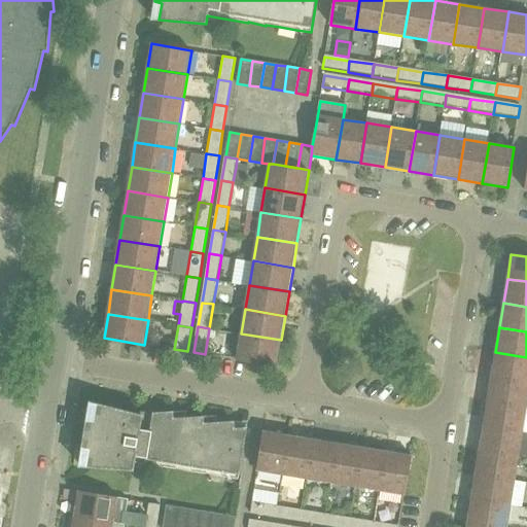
[(277,366),(281,340),(241,334),(237,359),(277,366)]
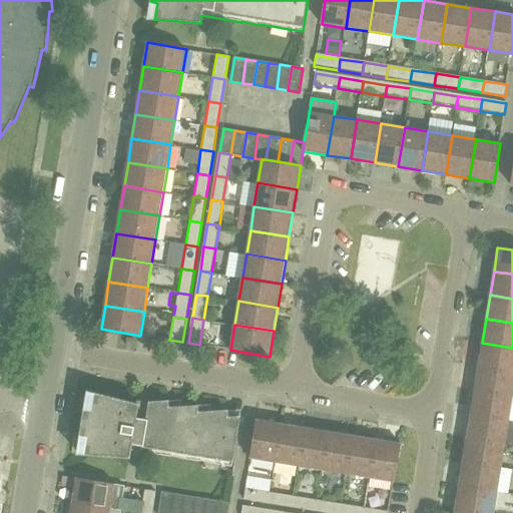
[(128,338),(127,346),(134,347),(135,340),(128,338)]
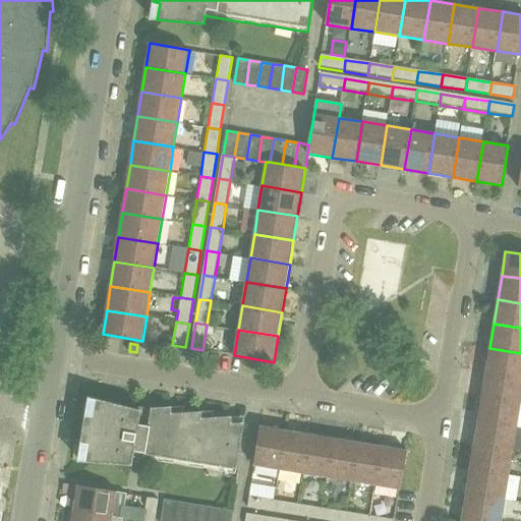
[(520,353),(489,348),(485,372),(520,378),(520,353)]
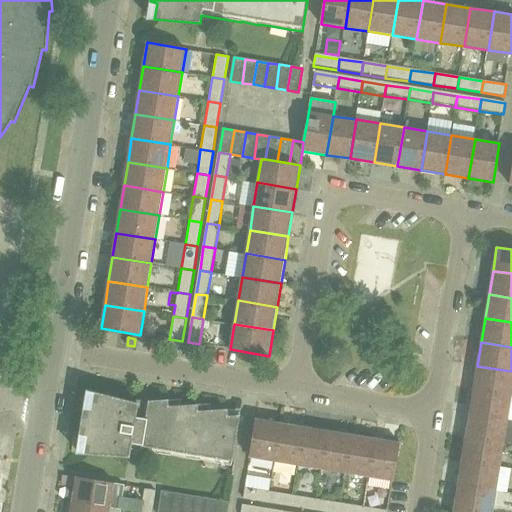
[(511,395),(511,371),(477,366),(473,390),(511,396),(511,395)]
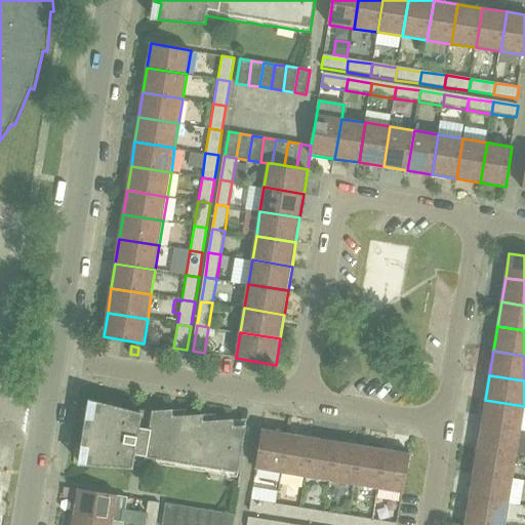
[(485,400),(481,425),(521,431),(524,406),(485,400)]
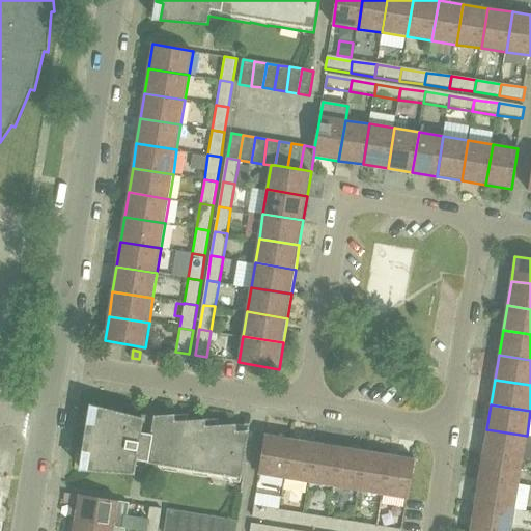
[(235,426),(219,427),(203,427),(203,422),(204,422),(204,421),(172,422),(172,417),(174,417),(174,416),(155,416),(154,423),(142,421),(143,418),(98,407),(96,408),(94,423),(87,422),(82,451),(89,452),(86,469),(86,470),(134,474),(135,466),(240,483),(248,432),(233,432),(233,427),(235,427),(235,426)]
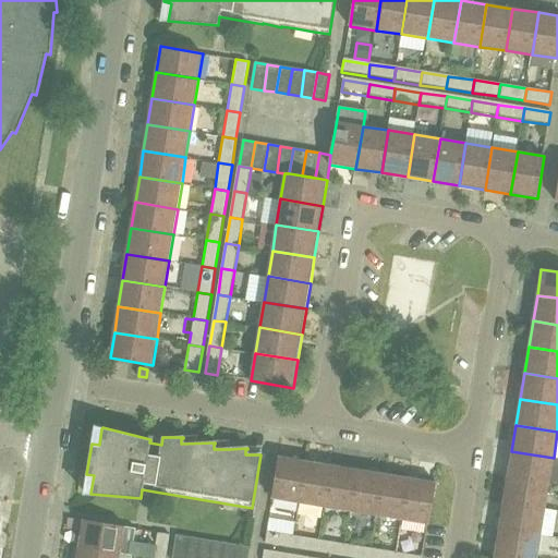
[(554,458),(511,451),(507,476),(549,484),(554,458)]
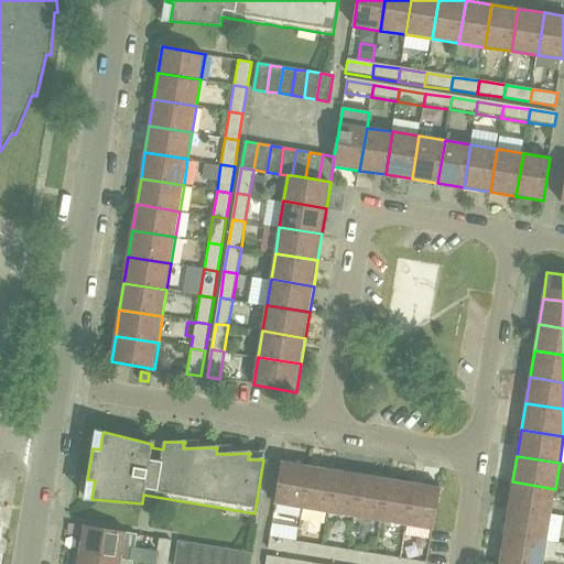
[(308,465),(282,461),(274,505),(301,509),(308,465)]
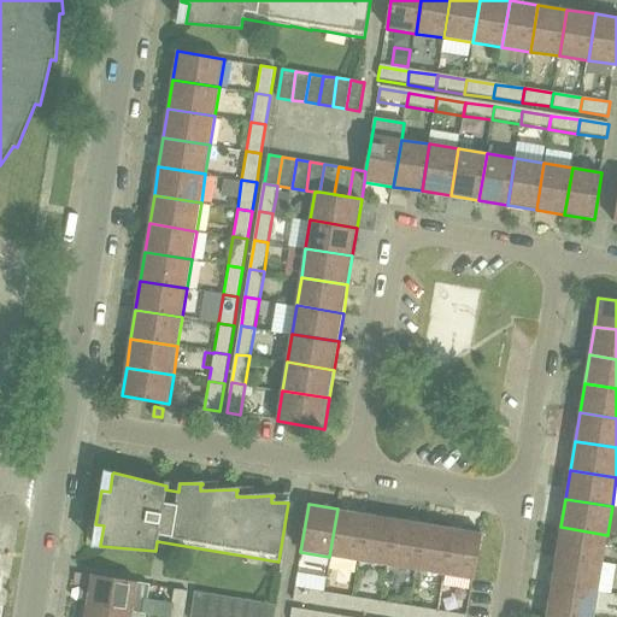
[(366,513),(338,509),(329,557),(358,562),(366,513)]
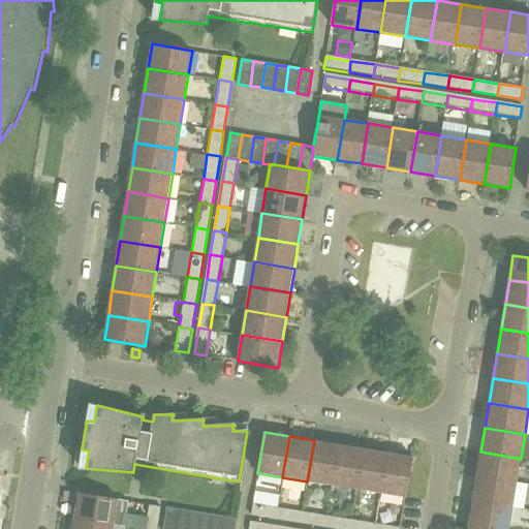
[(339,444),(314,440),(307,481),(332,486),(339,444)]
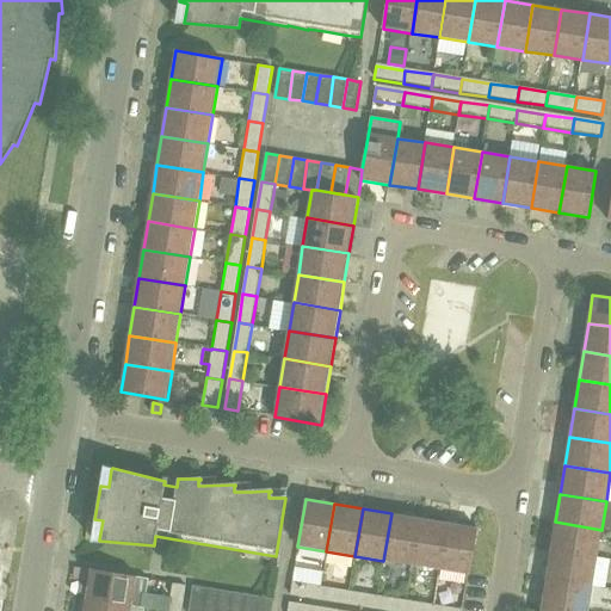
[(383,561),(412,566),(420,518),(392,513),(383,561)]
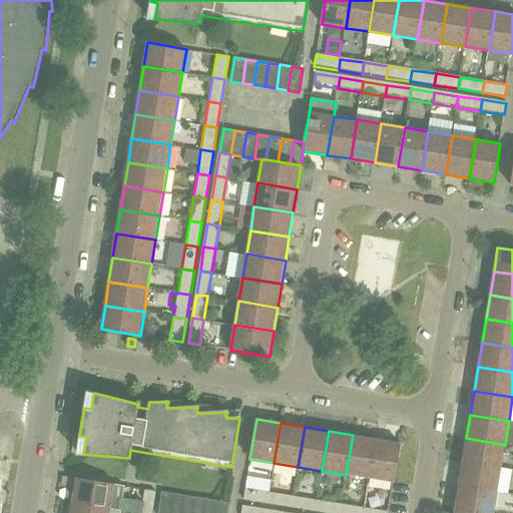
[(376,439),(353,435),(346,475),(370,479),(376,439)]
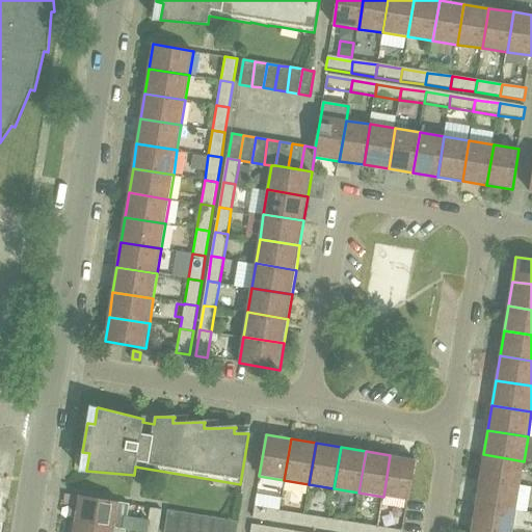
[(483,454),(480,479),(520,486),(524,461),(483,454)]
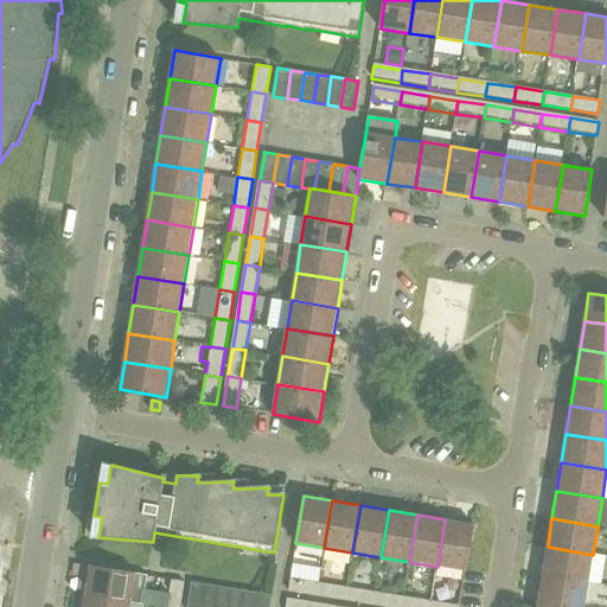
[(438,567),(466,572),(473,524),(445,519),(438,567)]
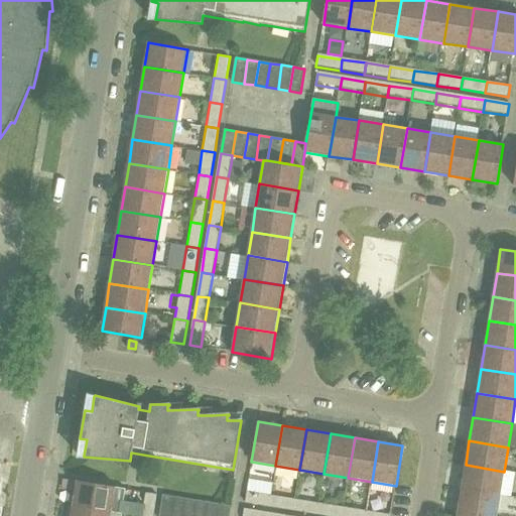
[(466,465),(462,489),(501,495),(504,472),(466,465)]
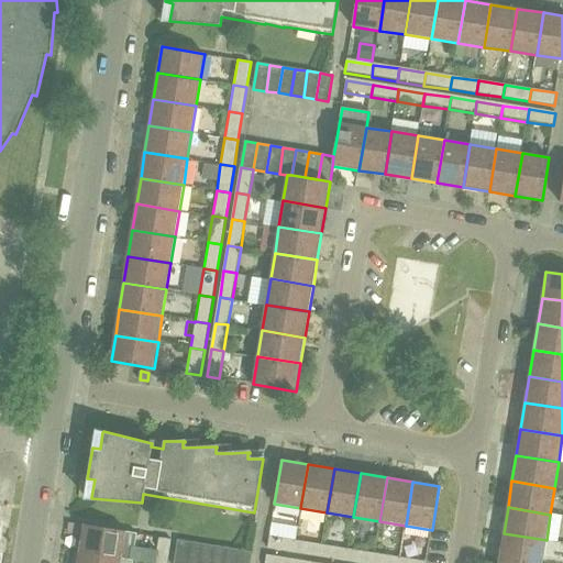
[(136,532),(127,531),(83,523),(78,551),(122,558),(132,559),(136,532)]
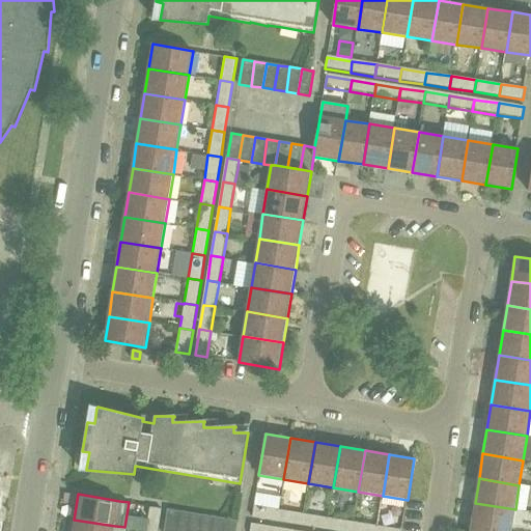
[(475,503),(471,528),(490,530),(511,530),(515,509),(475,503)]
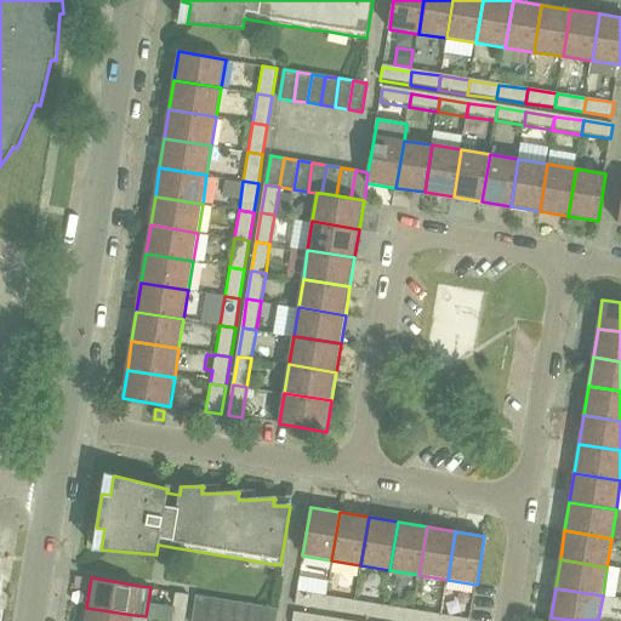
[(183,620),(188,593),(175,591),(170,620),(172,620),(183,620)]
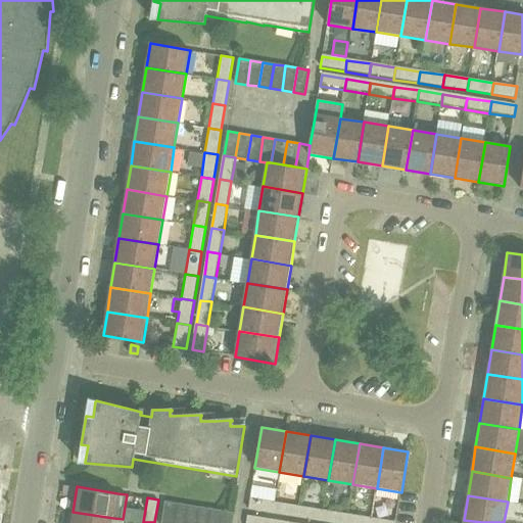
[(272,513),(274,501),(250,497),(248,509),(272,513)]
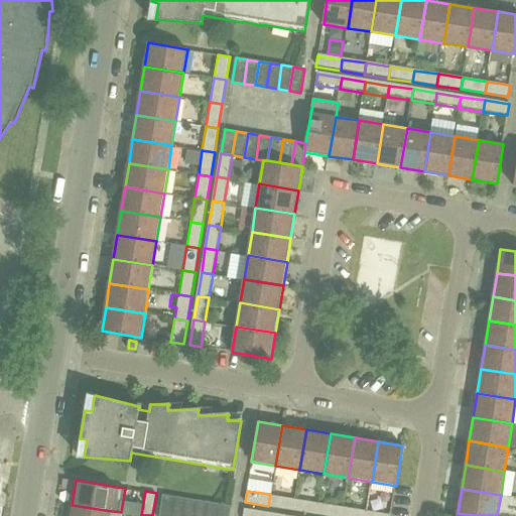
[(159,515),(169,515),(173,496),(163,494),(159,515)]
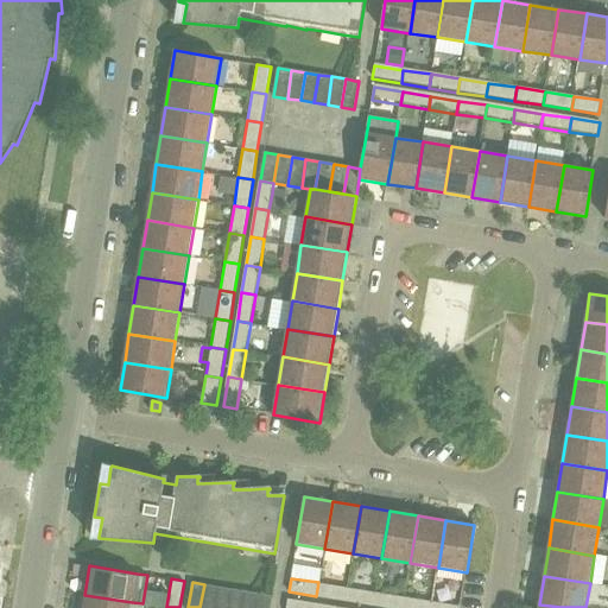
[(318,582),(316,596),(344,601),(347,587),(318,582)]
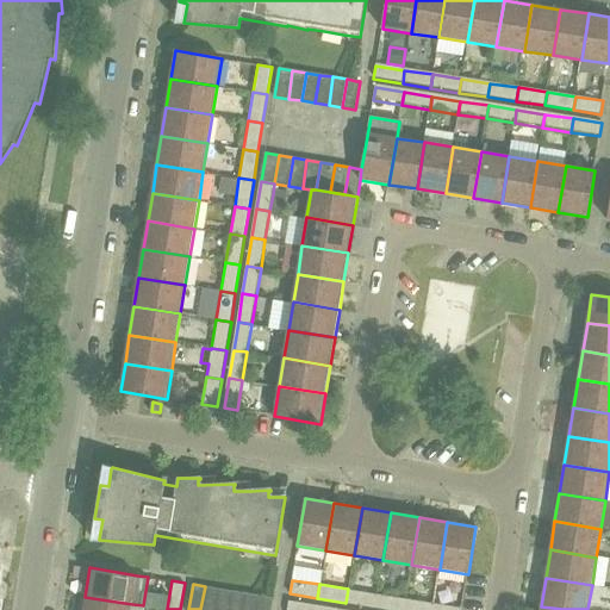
[(205,586),(200,609),(215,609),(219,589),(205,586)]
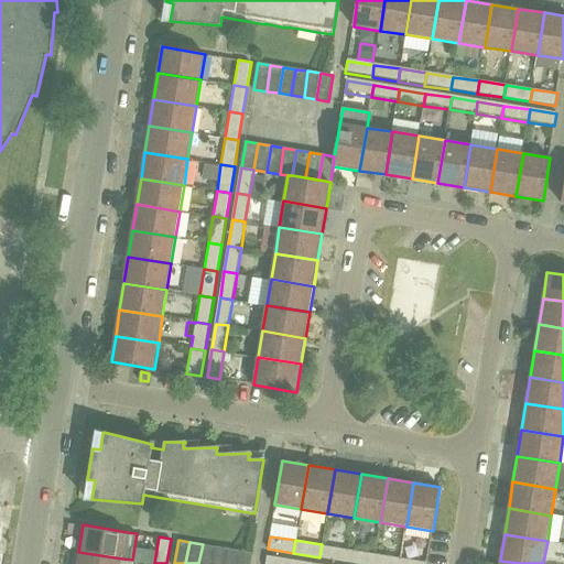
[(198,563),(212,563),(215,546),(203,544),(198,563)]
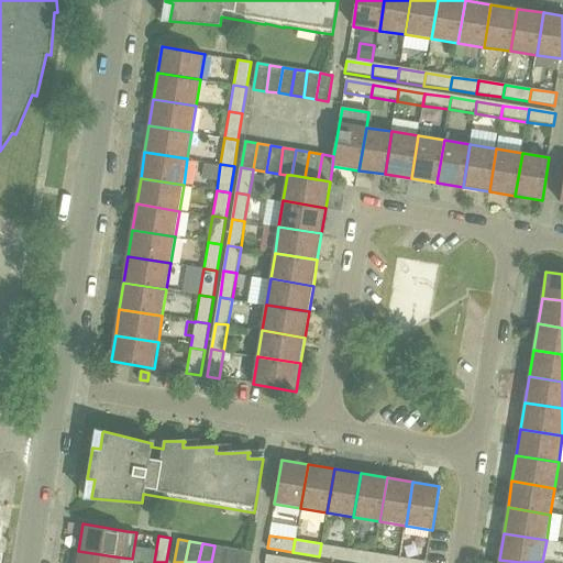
[(345,561),(348,549),(321,543),(319,556),(345,561)]
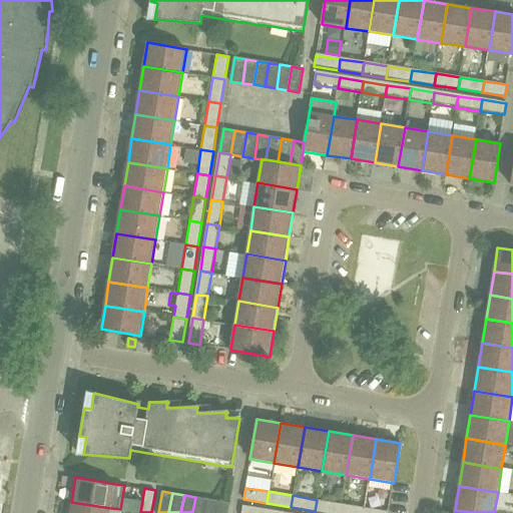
[(195,497),(192,512),(204,512),(207,499),(195,497)]
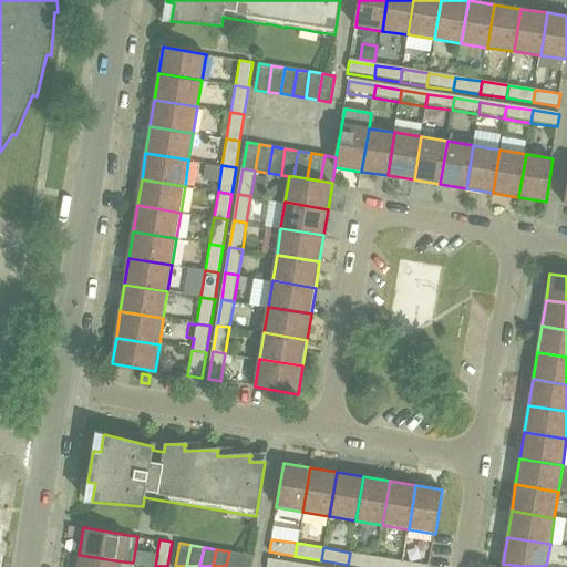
[(226,566),(239,566),(241,553),(229,552),(226,566)]
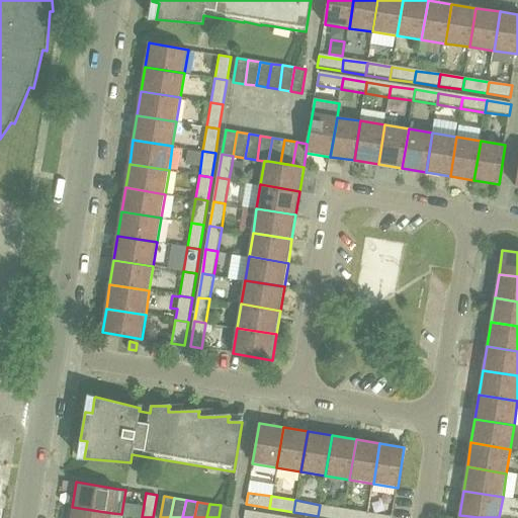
[(231,517),(233,507),(221,505),(219,517),(231,517)]
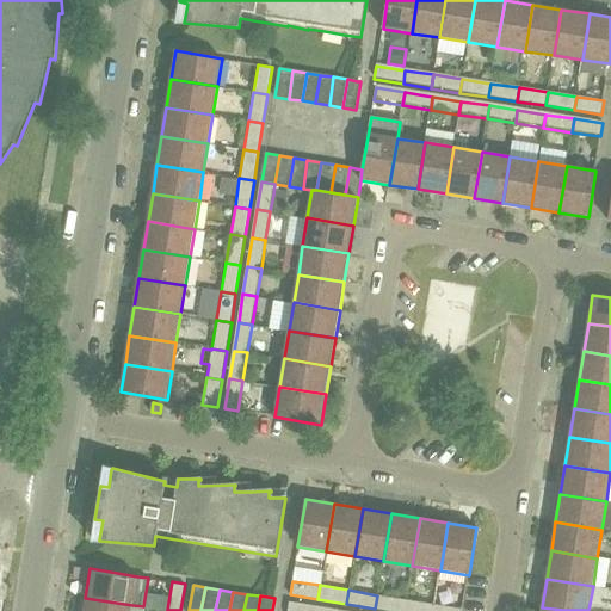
[(390,610),(403,610),(406,600),(377,596),(375,609),(390,610)]
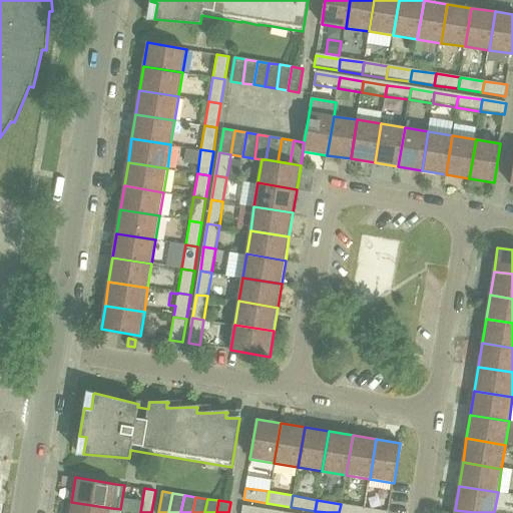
[(71,502),(69,512),(109,512),(111,508),(71,502)]
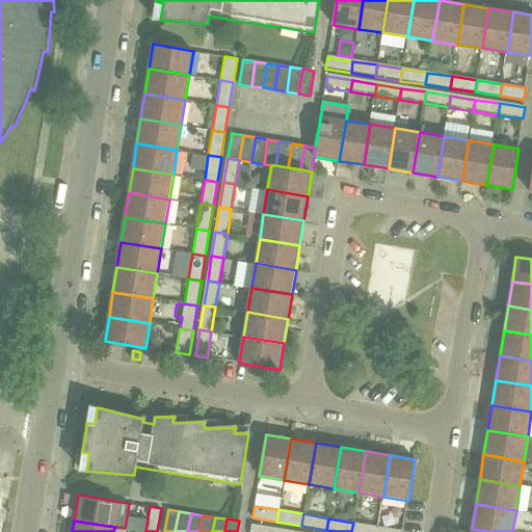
[(353,523),(351,531),(377,531),(378,527),(353,523)]
